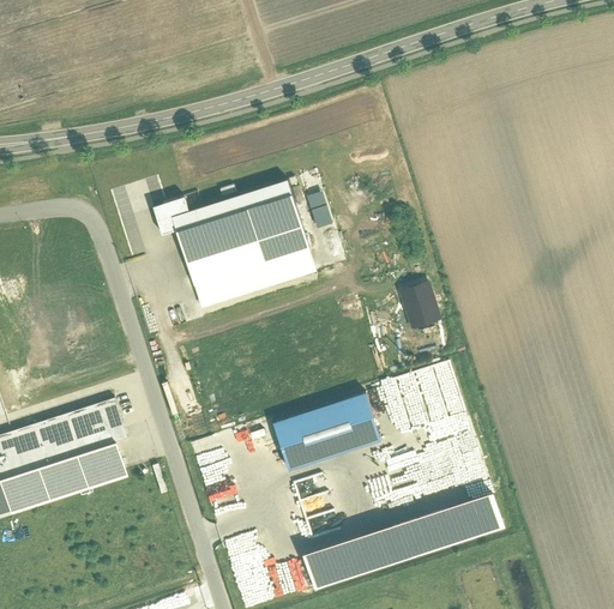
[(309,251),(286,179),(187,211),(184,197),(152,206),(161,235),(175,230),(186,264),(254,242),(262,265),(309,251)]
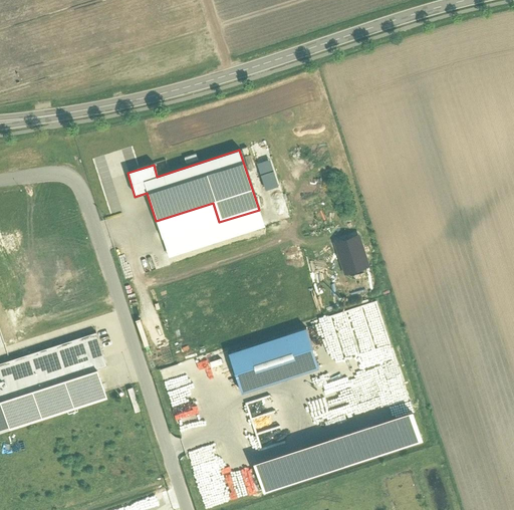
[(186,166),(198,163),(196,158),(185,161),(186,166)]
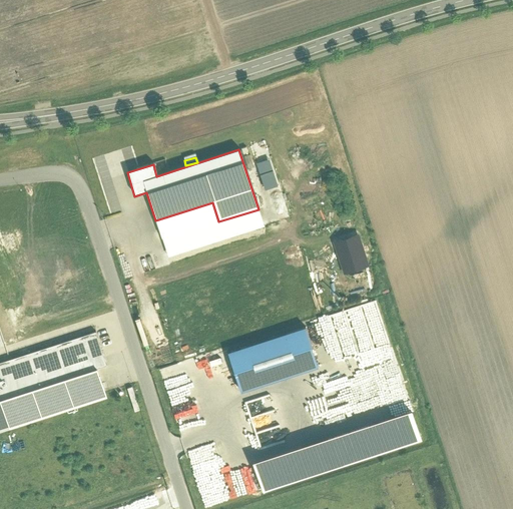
[(369,270),(360,235),(334,242),(343,277),(369,270)]
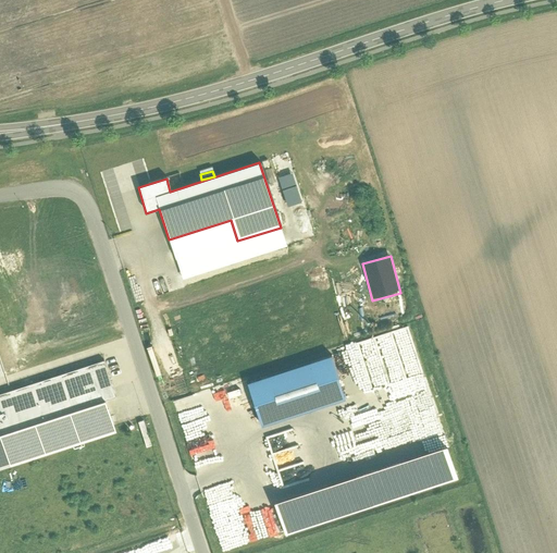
[(357,344),(369,392),(393,385),(394,388),(422,381),(409,331),(357,344)]
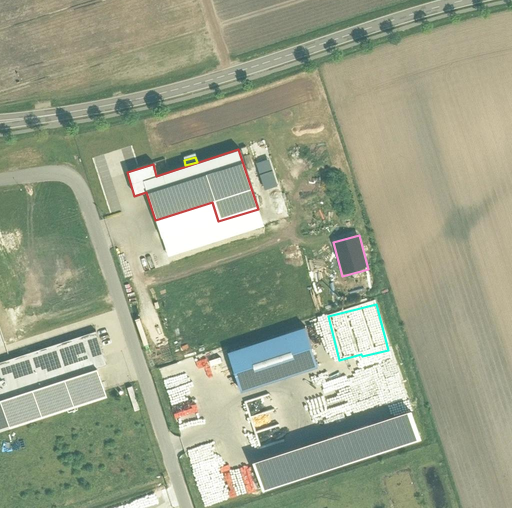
[(318,367),(304,327),(227,352),(241,393),(318,367)]
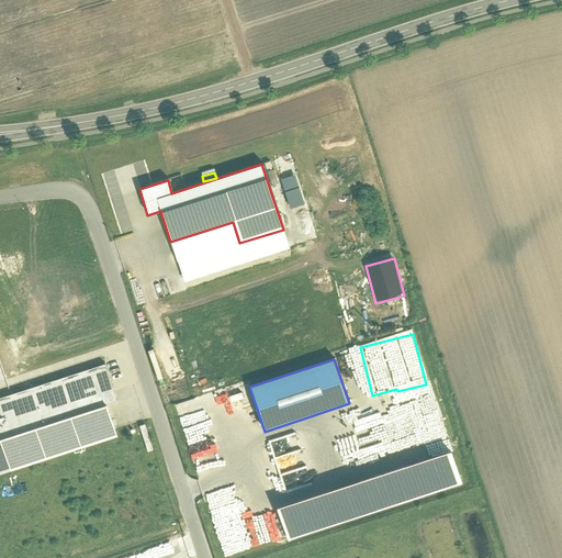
[(117,403),(105,368),(0,403),(0,477),(116,438),(107,408),(117,403)]
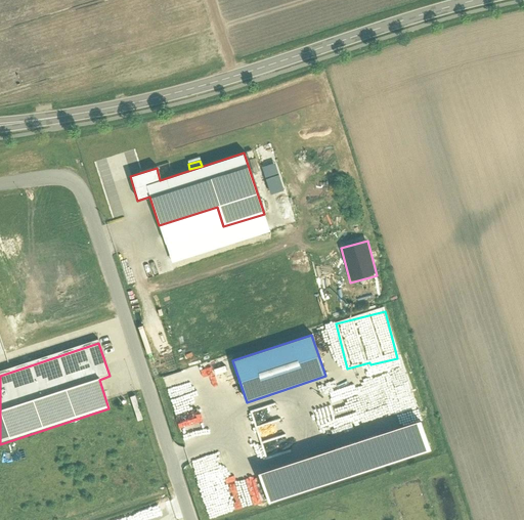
[(135,398),(130,400),(138,423),(142,422),(135,398)]
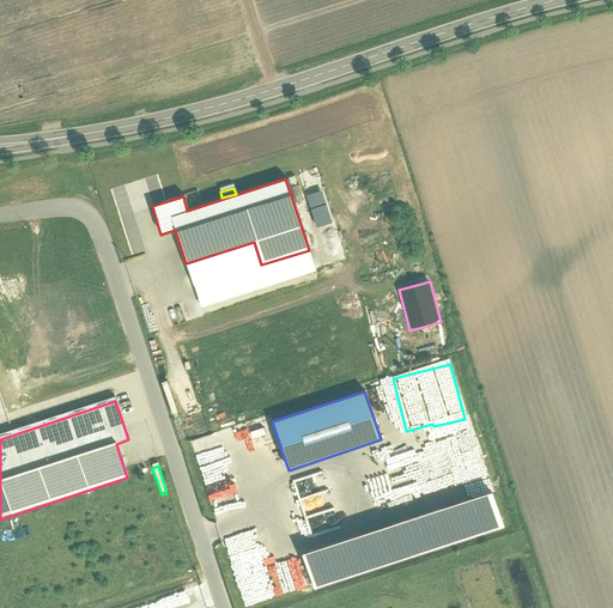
[(299,500),(309,540),(341,532),(332,492),(299,500)]
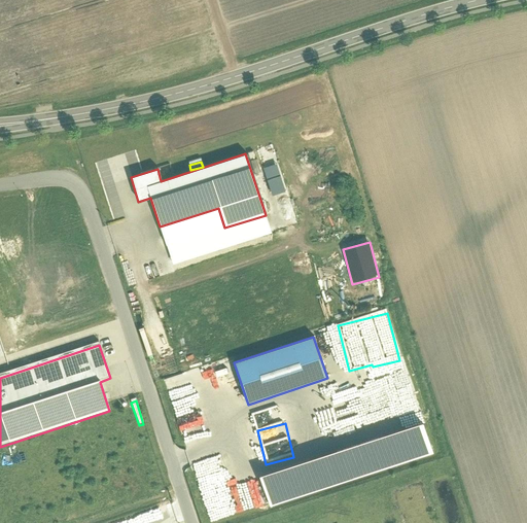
[(269,507),(433,457),(423,424),(258,474),(269,507)]
